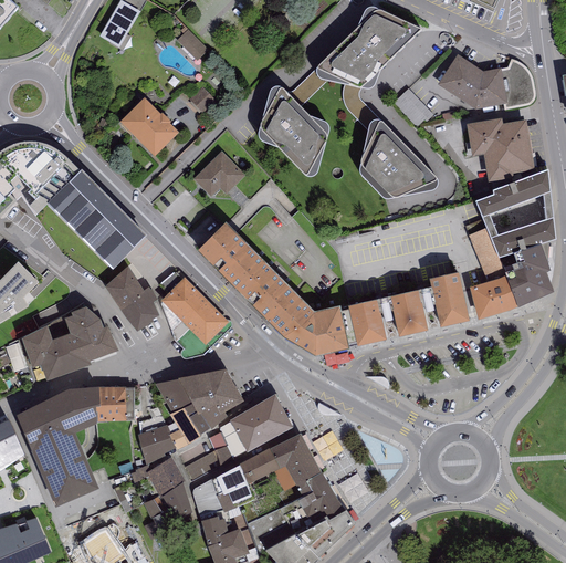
[(0,0),(0,30),(19,10),(8,0),(0,0)]
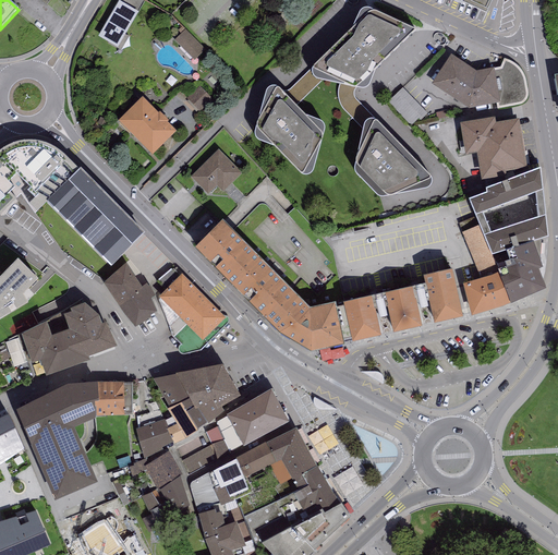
[(118,0),(98,35),(118,46),(138,10),(121,0),(118,0)]
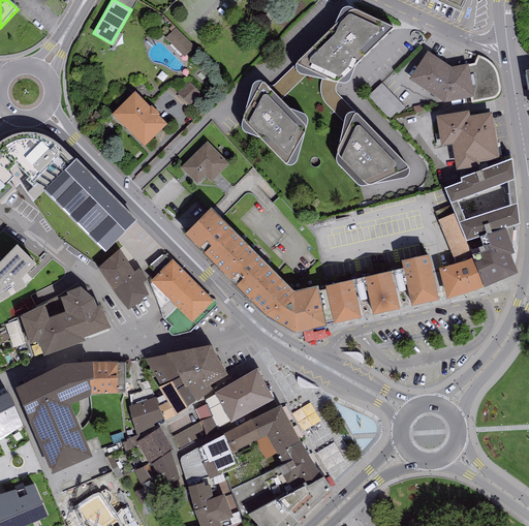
[(436,0),(461,11),(466,0),(436,0)]
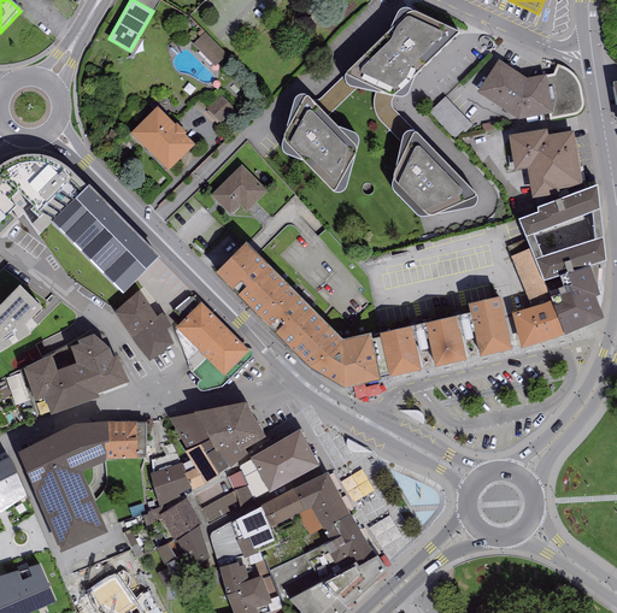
[(415,77),(459,35),(409,11),(406,10),(403,11),(400,12),(399,13),(398,16),(394,22),(389,31),(346,74),(345,80),(345,82),(346,84),(348,87),(352,89),(354,89),(372,93),(399,99),(403,99),(406,98),(409,95),(415,77)]
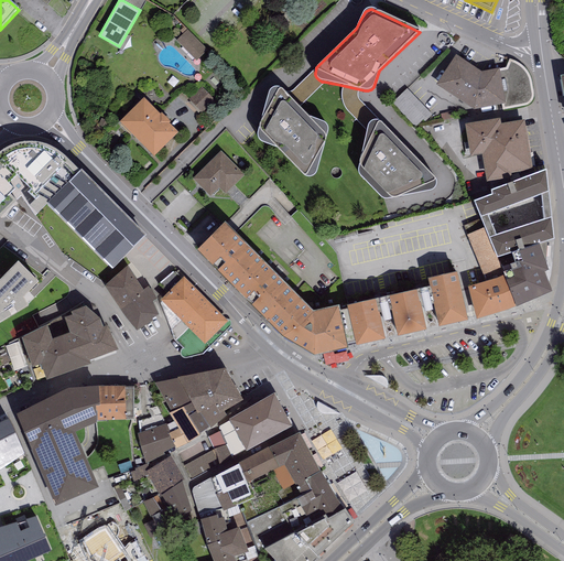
[(188,27),(176,38),(196,58),(208,47),(188,27)]
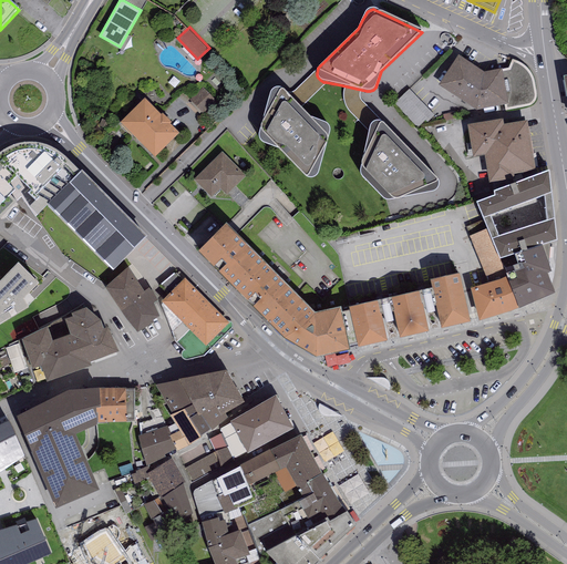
[(484,71),(457,53),(437,83),(476,109),(504,103),(505,109),(526,104),(529,104),(532,102),(534,101),(535,99),(536,96),(536,93),(536,86),(536,81),(534,75),(532,70),(528,67),(525,64),(519,60),(515,58),(512,57),(509,65),(503,67),(484,71)]
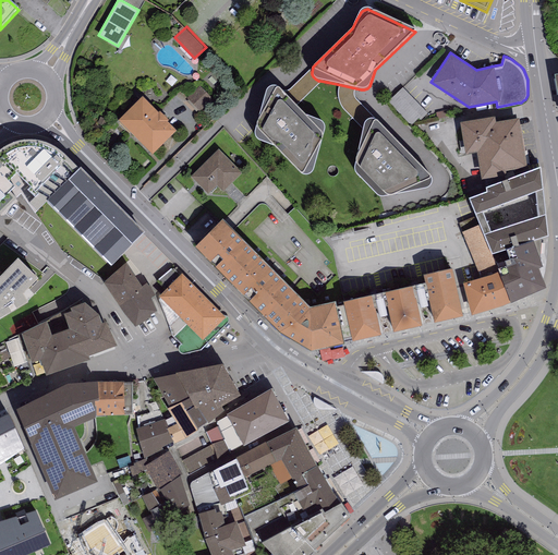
[(199,83),(186,95),(198,109),(211,97),(199,83)]
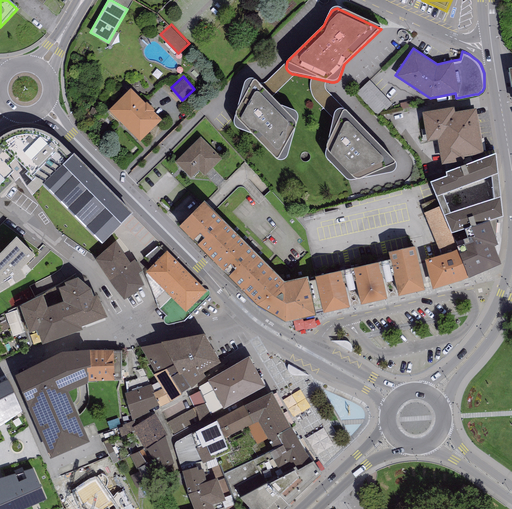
[(369,78),(356,91),(377,113),(384,106),(386,108),(392,102),(369,78)]
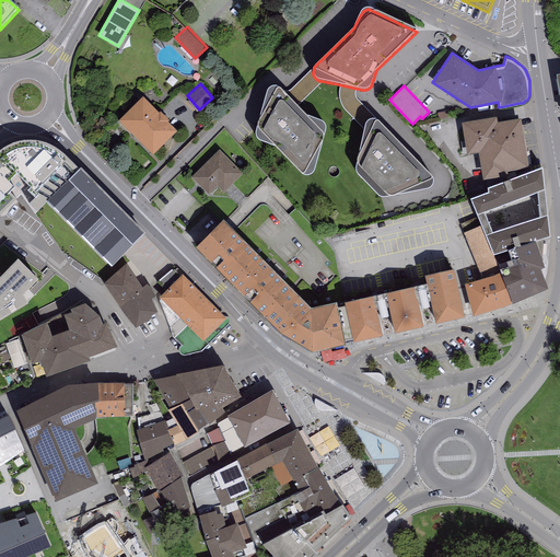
[(275,147),(301,174),(303,176),(306,176),(310,175),(313,174),(314,171),(325,132),(325,129),(325,126),(322,123),(318,122),(305,117),(278,89),(276,88),(273,88),(270,89),(268,90),(267,93),(258,122),(255,135),(256,138),(257,140),(260,142),(275,147)]
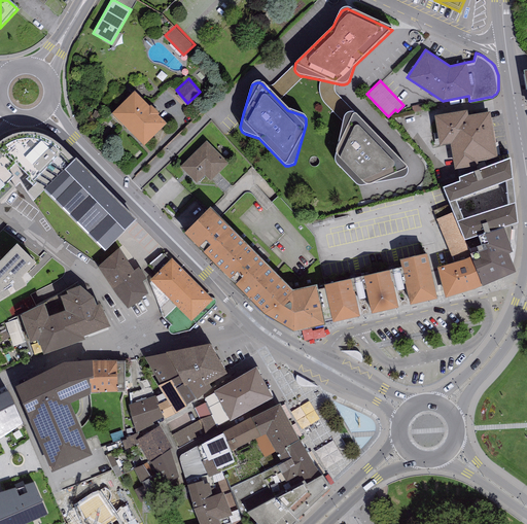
[(134,91),(111,113),(143,144),(166,123),(157,114),(159,112),(151,104),(149,106),(134,91)]
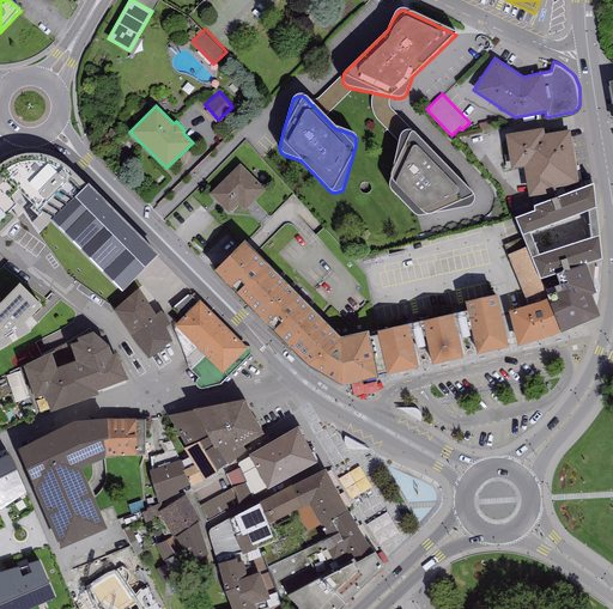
[(544,128),(505,134),(511,169),(523,166),(528,196),(580,188),(570,129),(545,134),(544,128)]
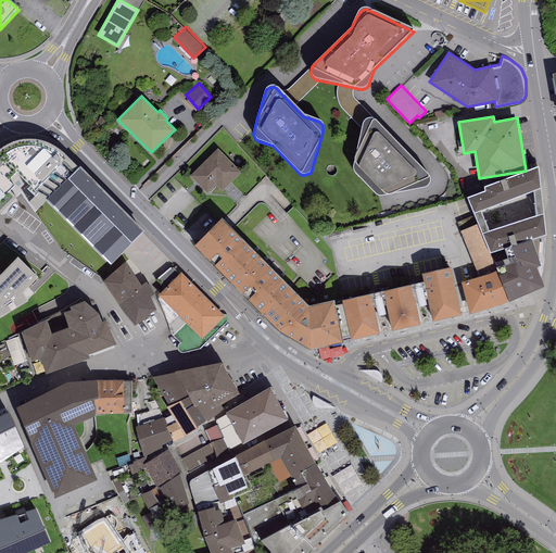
[(383,197),(422,189),(426,188),(428,187),(429,185),(430,181),(430,179),(429,177),(375,122),(373,120),(370,120),(367,121),(365,122),(364,124),(363,126),(354,166),(353,170),(353,172),(355,174),(374,195),(377,197),(379,197),(381,198),(383,197)]
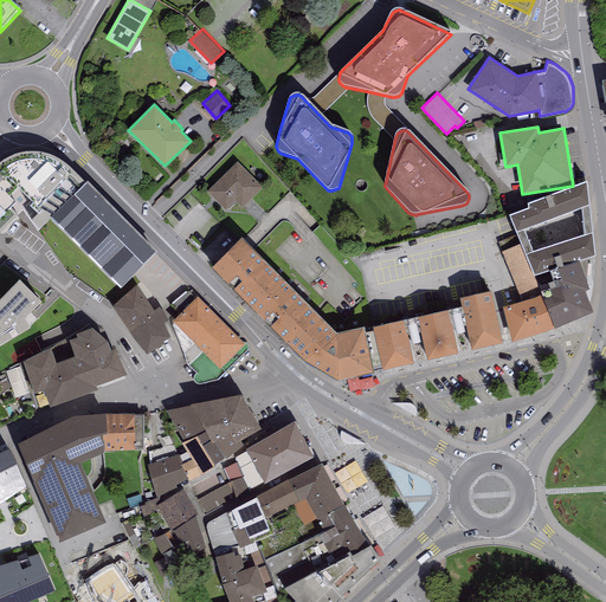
[(0,163),(0,233),(18,217),(15,214),(21,207),(32,220),(40,230),(50,219),(81,188),(85,183),(68,166),(59,160),(50,156),(38,154),(26,153),(14,156),(5,161),(0,163)]
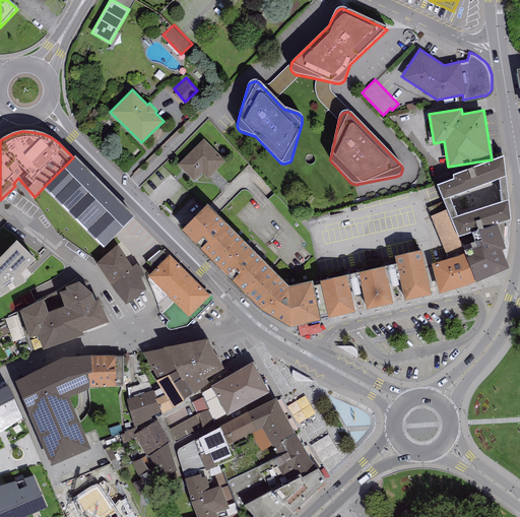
[(203,137),(177,164),(194,180),(201,172),(207,178),(225,159),(203,137)]
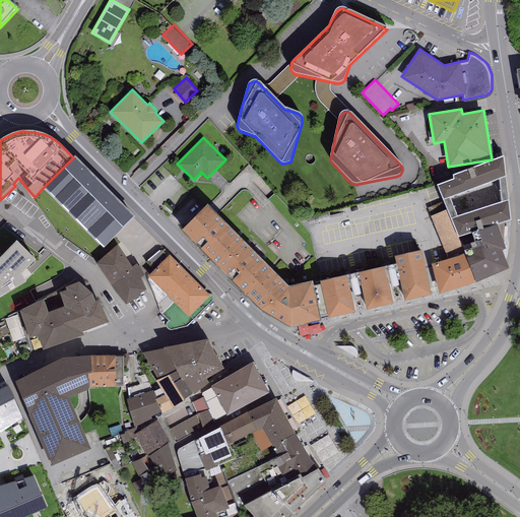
[(453,180),(437,186),(446,209),(458,238),(459,238),(498,225),(510,221),(503,155),(452,174),(453,180)]
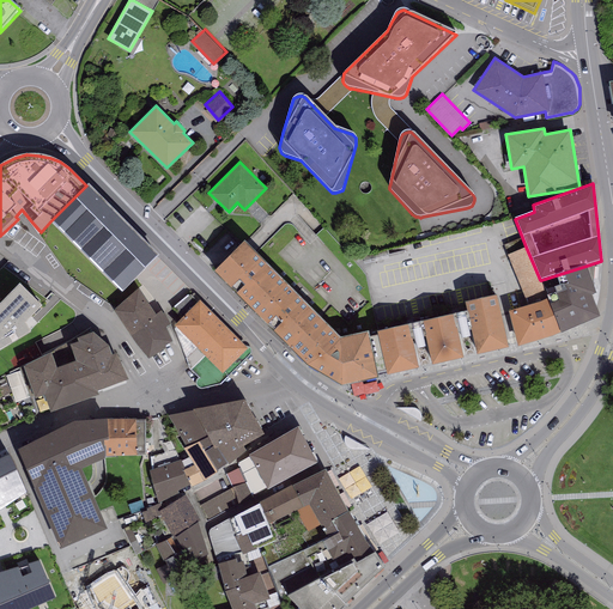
[(86,186),(82,190),(50,221),(122,293),(159,255),(87,184),(86,186)]
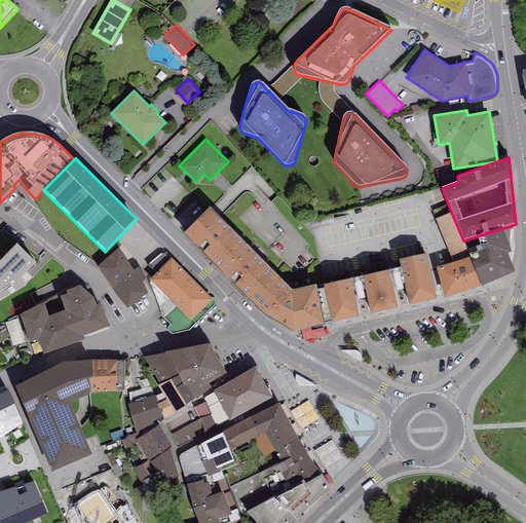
[(184,229),(224,270),(251,245),(210,203),(184,229)]
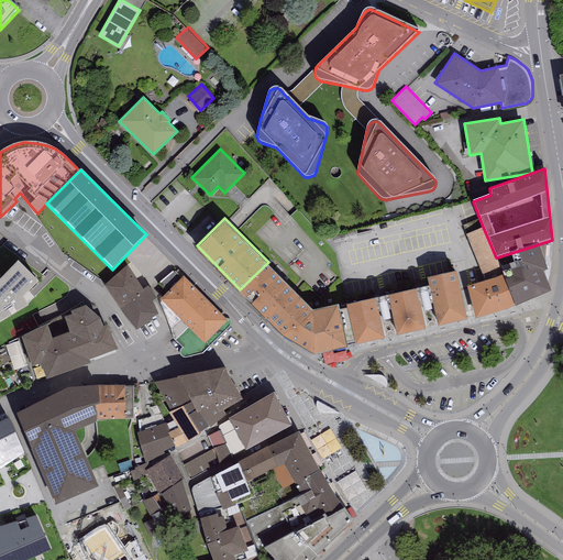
[(496,257),(483,227),(465,233),(485,281),(504,275),(497,257),(496,257)]
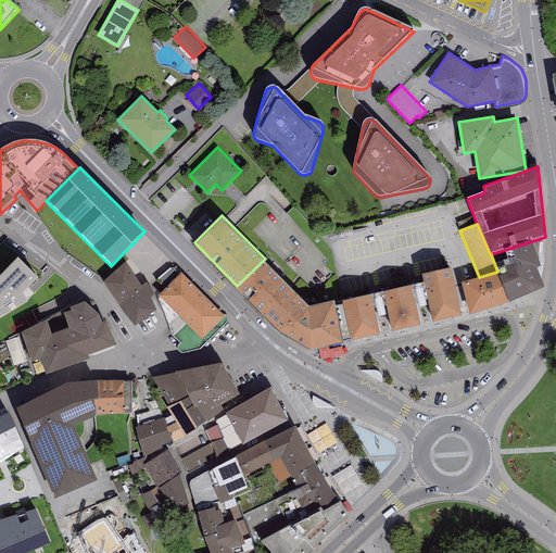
[(541,266),(532,241),(491,254),(497,272),(508,301),(509,302),(544,288),(536,267),(541,266)]
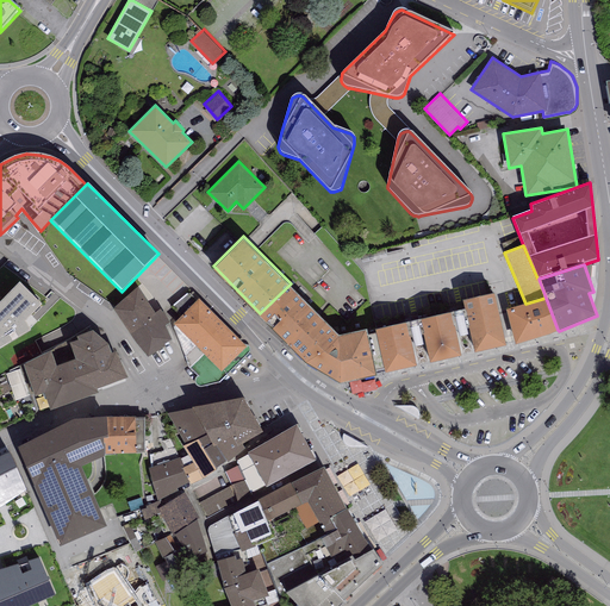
[(338,332),(291,283),(260,313),(306,360),(324,350),(338,332)]
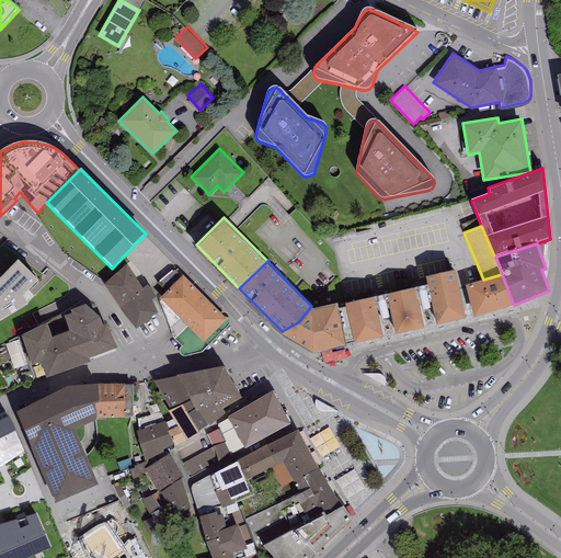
[(38,282),(18,262),(0,280),(0,321),(29,306),(23,297),(38,282)]
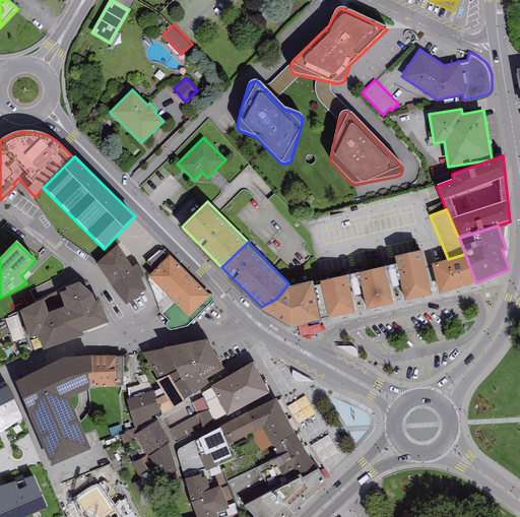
[(118,245),(96,263),(126,304),(141,295),(140,293),(146,288),(140,277),(145,274),(139,265),(138,265),(136,262),(131,265),(118,245)]
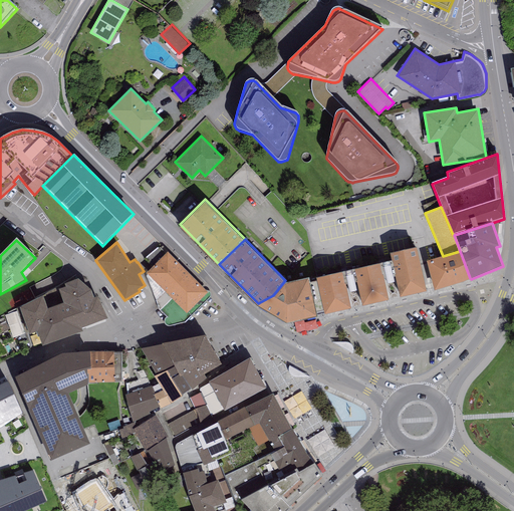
[(417,245),(390,250),(392,258),(393,257),(396,273),(400,294),(426,288),(417,245)]
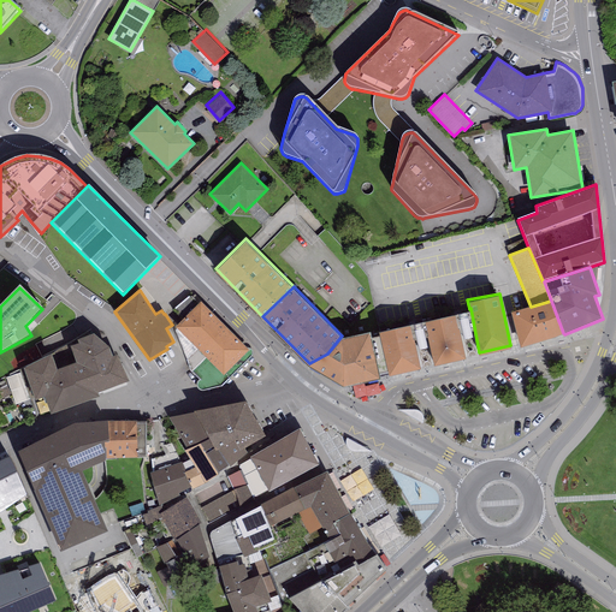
[(247,346),(200,301),(175,326),(175,327),(187,357),(190,369),(200,379),(199,379),(199,380),(197,381),(197,382),(197,385),(199,386),(200,387),(201,387),(220,385),(223,382),(252,354),(253,351),(252,349),(250,348),(248,346),(247,346)]
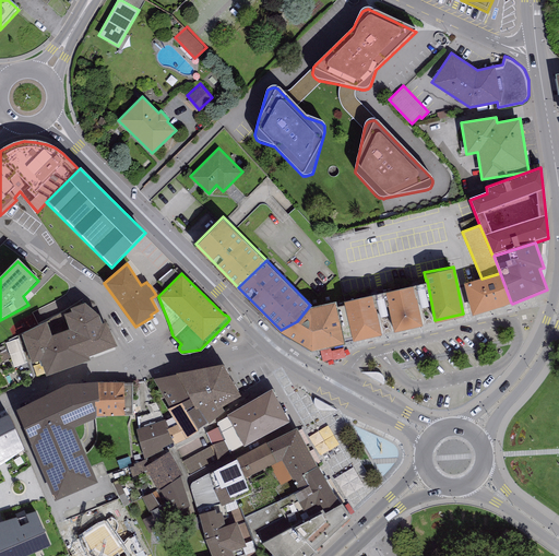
[(482,279),(464,284),(473,316),(492,309),(511,303),(500,273),(482,279)]
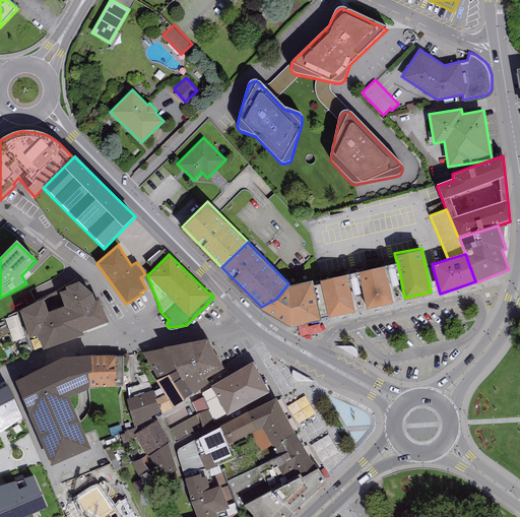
[(396,261),(359,269),(362,282),(367,306),(392,301),(388,279),(390,278),(392,284),(398,282),(397,276),(400,276),(397,260),(396,261)]
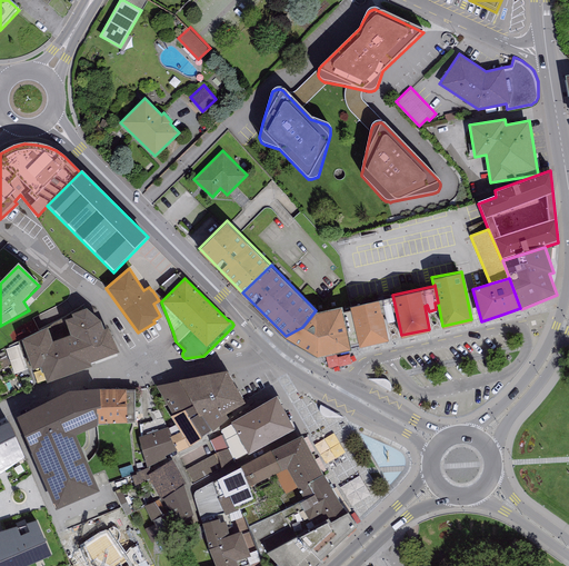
[(392,295),(350,305),(350,307),(359,344),(359,345),(387,338),(381,314),(385,313),(387,320),(395,319),(392,310),(396,309),(392,295)]
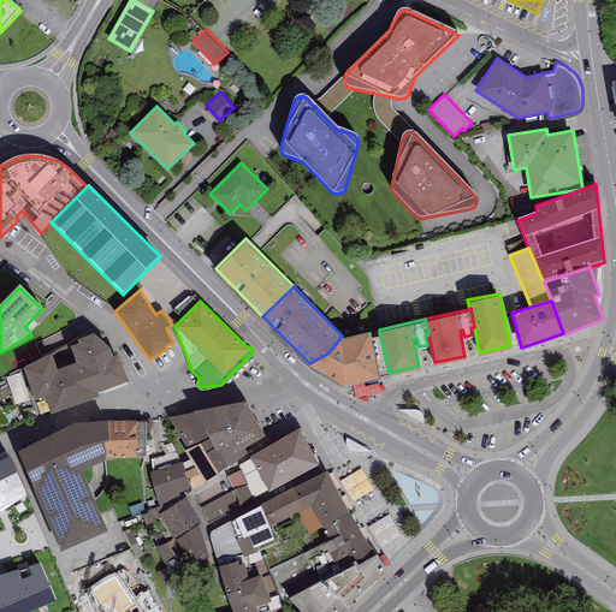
[(371,330),(342,336),(327,354),(309,363),(343,387),(380,380),(378,373),(389,372),(379,332),(372,336),(371,330)]
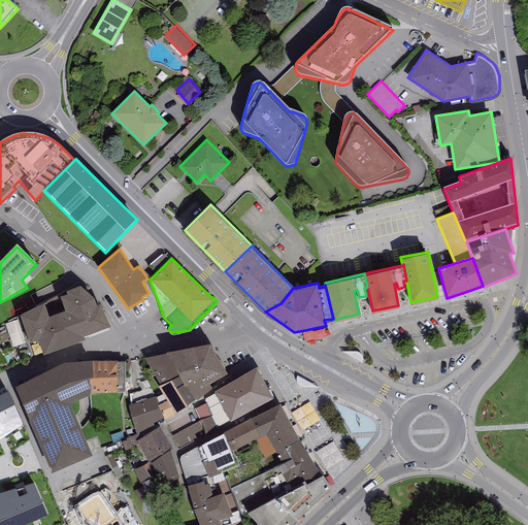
[(44,305),(21,317),(30,345),(38,341),(43,357),(86,340),(84,337),(110,328),(100,304),(96,306),(93,298),(79,287),(66,292),(67,295),(60,297),(66,312),(48,318),(44,305)]
